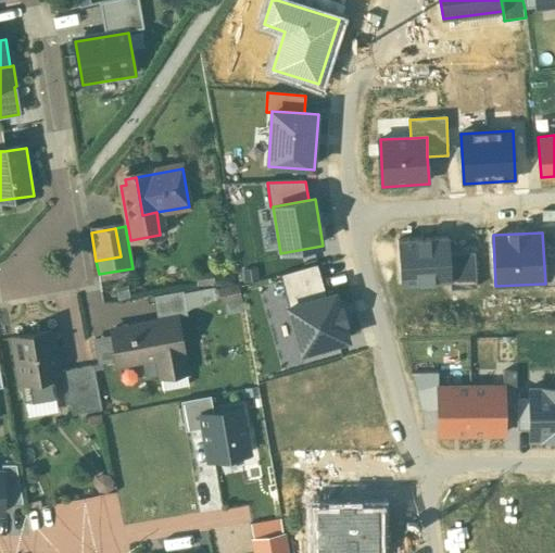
[(449,239),(399,242),(402,284),(451,281),(449,255),(449,239)]
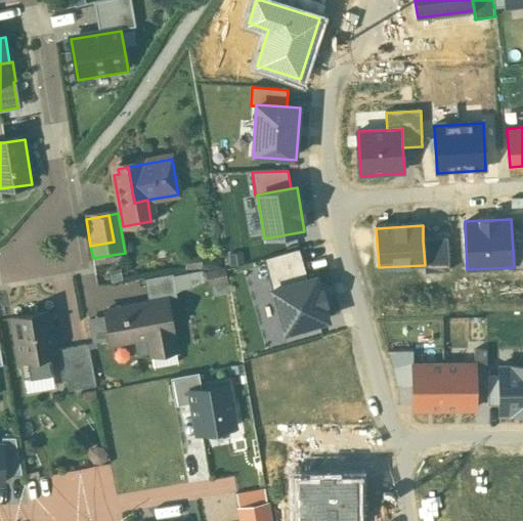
[(522,232),(512,234),(514,267),(512,267),(512,270),(522,268),(522,232)]
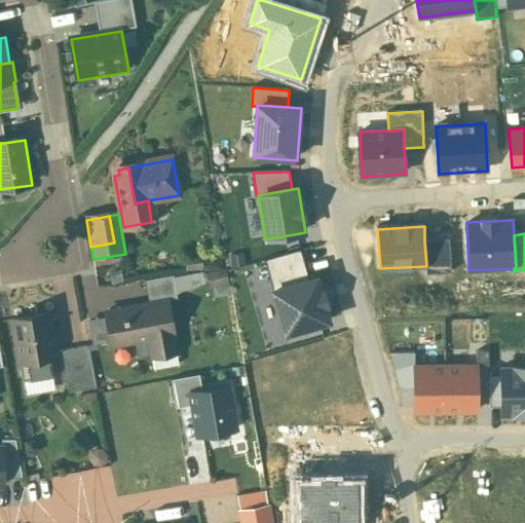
[(449,239),(424,241),(426,266),(426,274),(451,272),(449,239)]
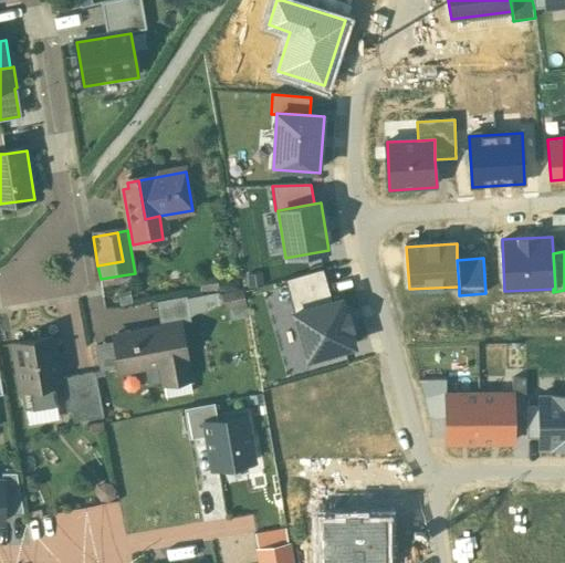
[(286,280),(295,312),(332,301),(323,270),(286,280)]
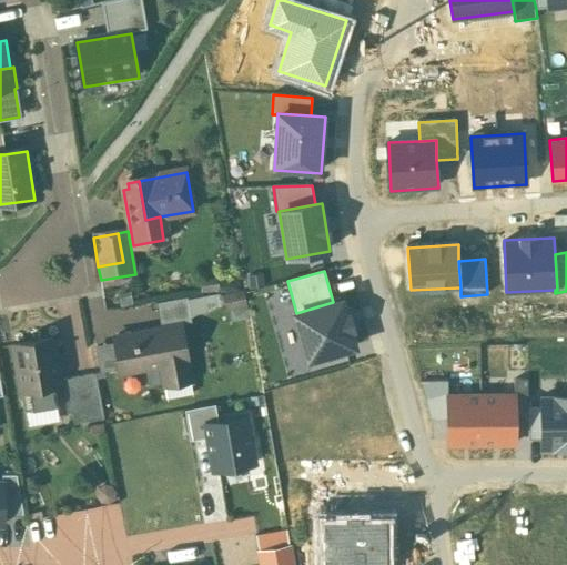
[(296,313),(294,313),(307,361),(356,347),(343,300),(333,302),(296,313)]
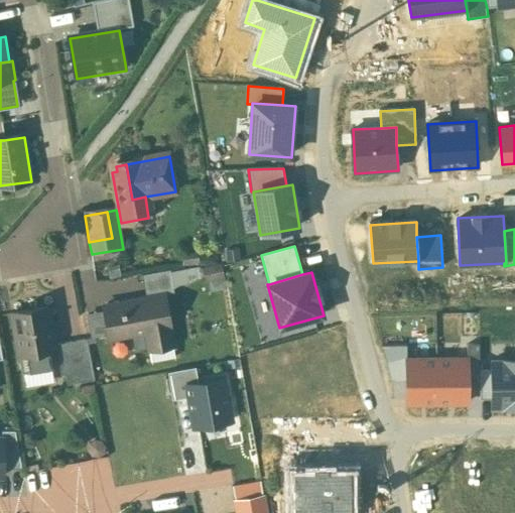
[(147,303),(142,304),(146,334),(149,351),(173,347),(164,296),(146,299),(147,303)]
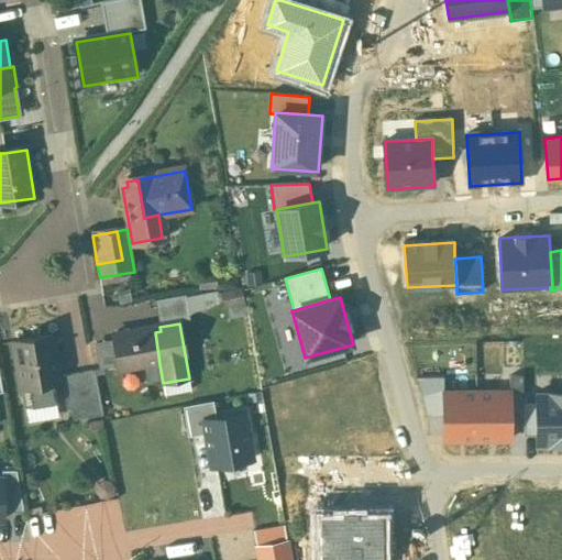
[(120,371),(160,364),(155,332),(151,329),(146,330),(144,335),(139,336),(133,332),(113,336),(120,371)]
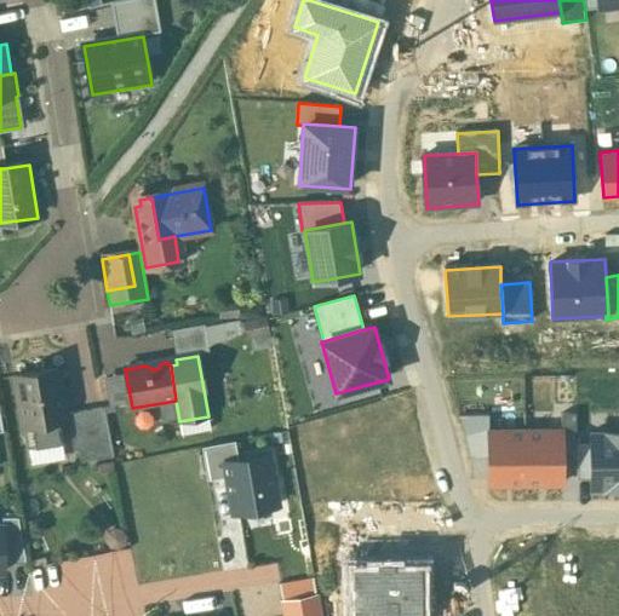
[(59,370),(13,378),(21,425),(22,425),(27,450),(66,444),(61,418),(67,416),(59,370)]
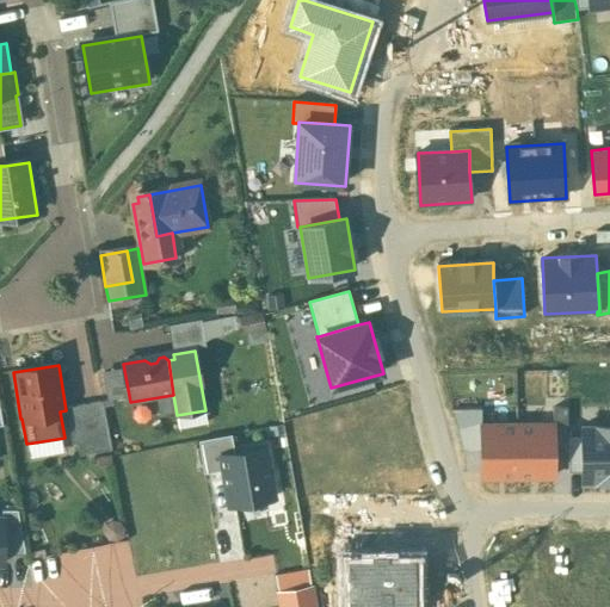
[(103,403),(73,408),(82,454),(111,448),(103,403)]
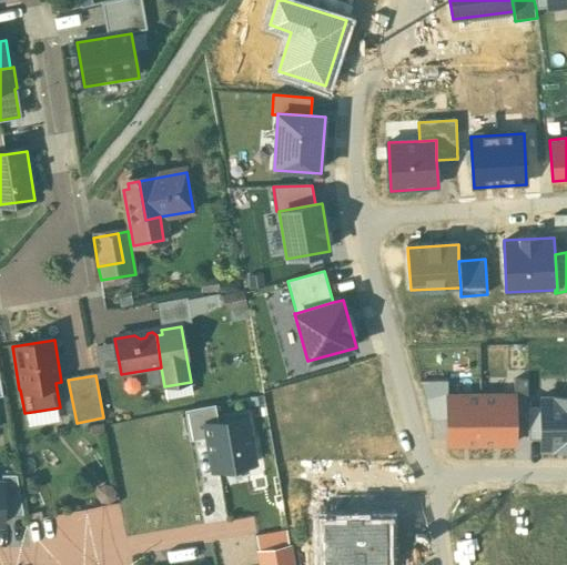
[(431,420),(447,420),(447,394),(447,381),(421,382),(431,420)]
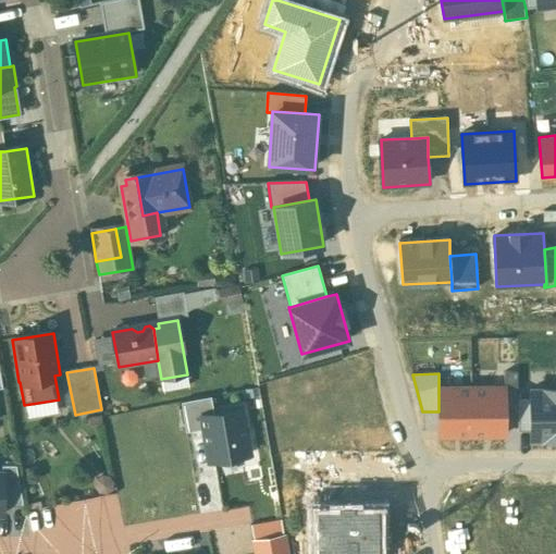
[(505,373),(505,386),(505,410),(518,410),(518,399),(518,373),(505,373)]
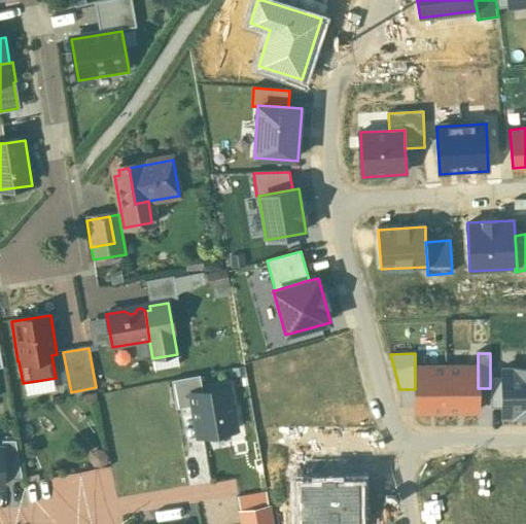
[(447,365),(415,365),(415,389),(415,413),(447,413),(447,365)]
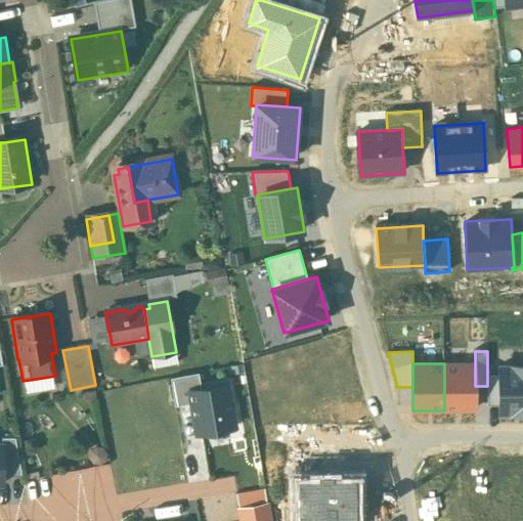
[(475,363),(444,363),(444,410),(475,410),(475,386),(475,363)]
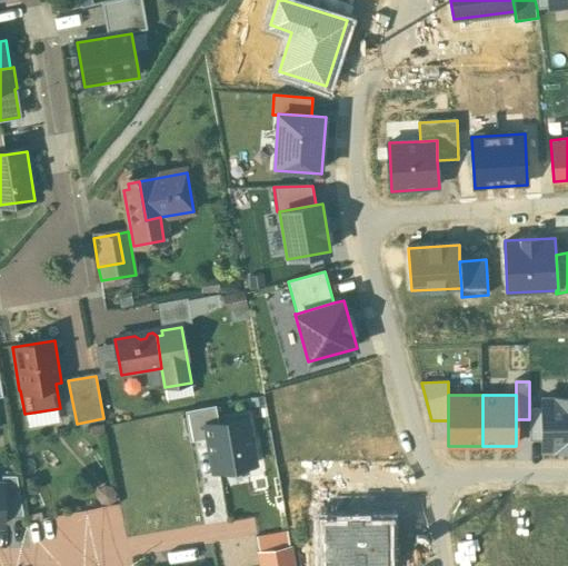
[(567,396),(541,397),(541,408),(541,440),(541,450),(567,449),(567,396)]
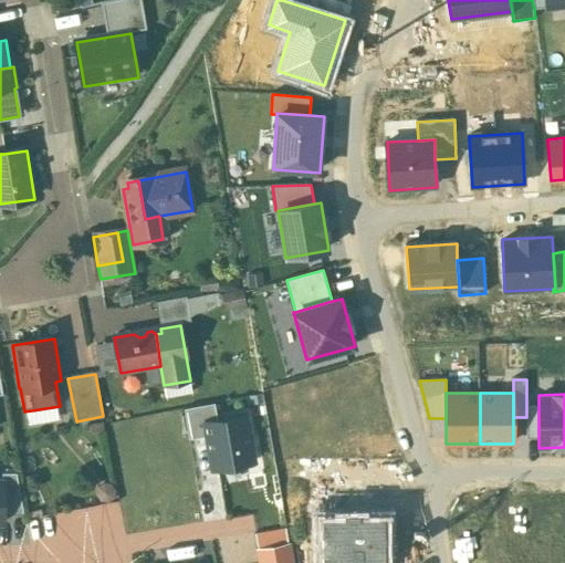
[(208,421),(216,420),(213,406),(186,409),(190,439),(210,436),(208,421)]
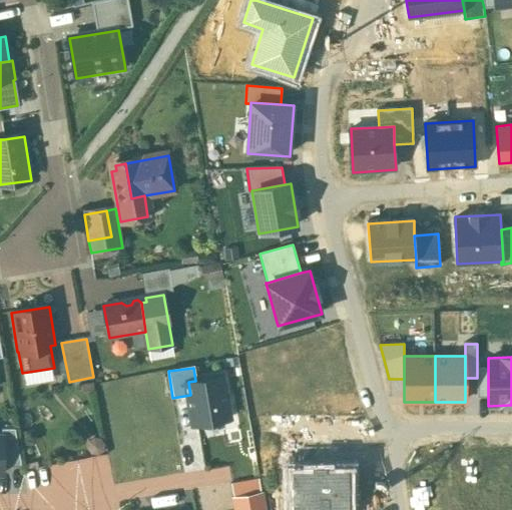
[(477,398),(488,397),(488,368),(477,368),(477,378),(477,398)]
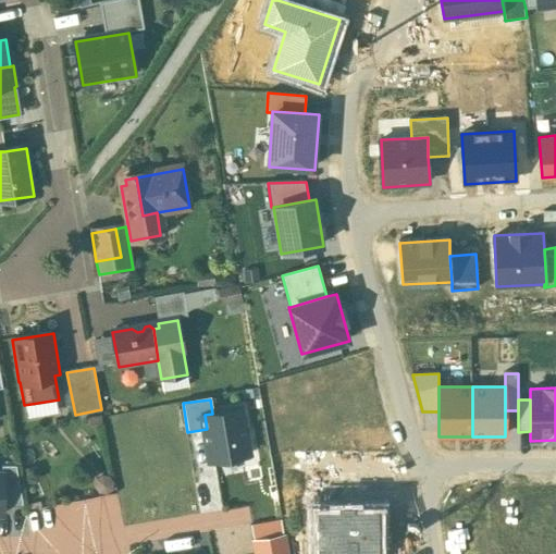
[(207,429),(211,460),(248,455),(242,409),(212,414),(205,415),(207,429)]
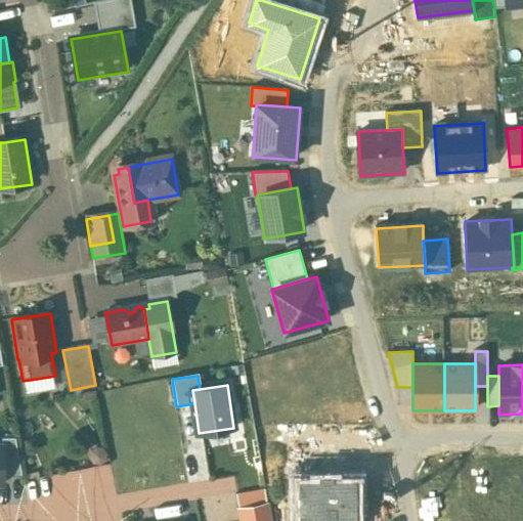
[(3,439),(3,446),(4,446),(4,476),(23,476),(16,439),(3,439)]
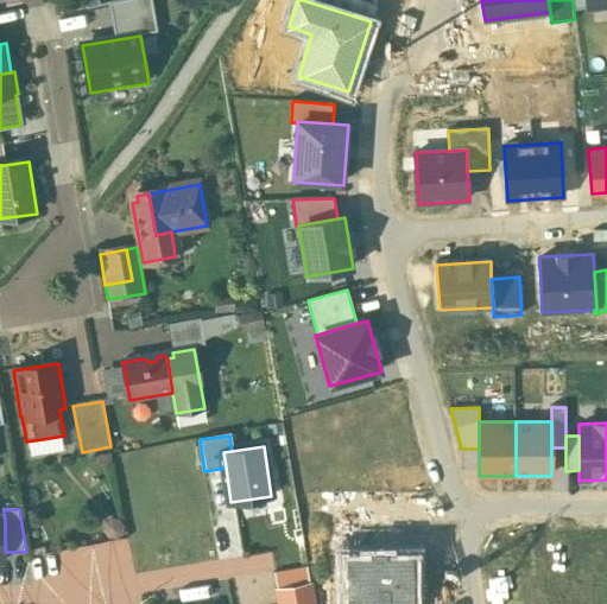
[(346,555),(346,603),(413,603),(413,555),(387,555),(387,551),(372,551),(372,555),(346,555)]
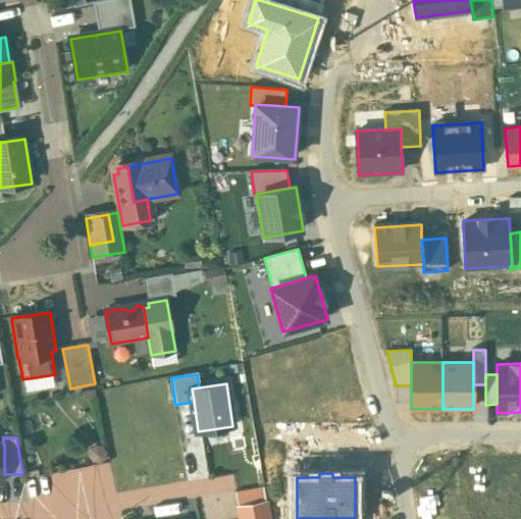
[(238,507),(240,518),(268,518),(266,503),(238,507)]
